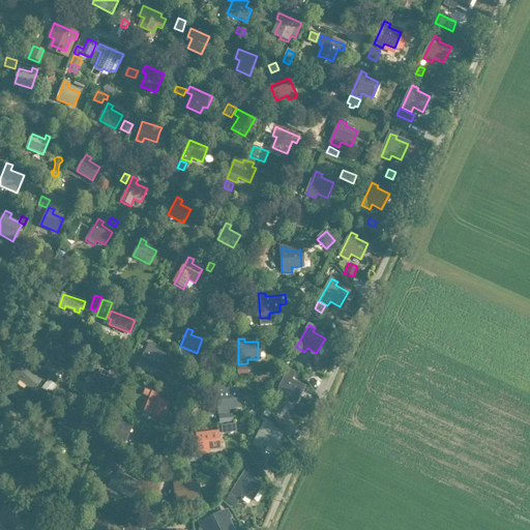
[(61,345),(70,351),(75,345),(65,340),(61,345)]
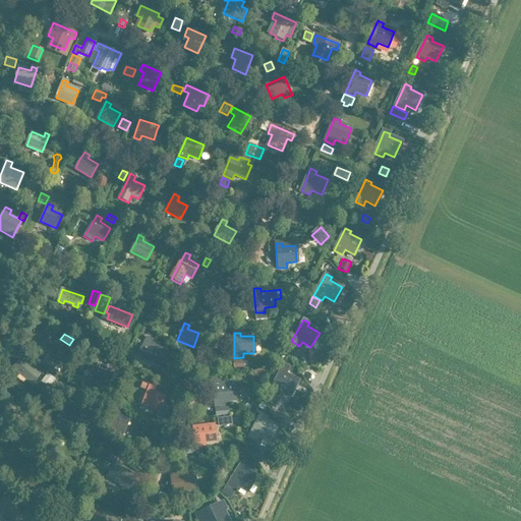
[(54,354),(62,358),(69,345),(64,342),(63,344),(52,338),(47,348),(55,352),(54,354)]
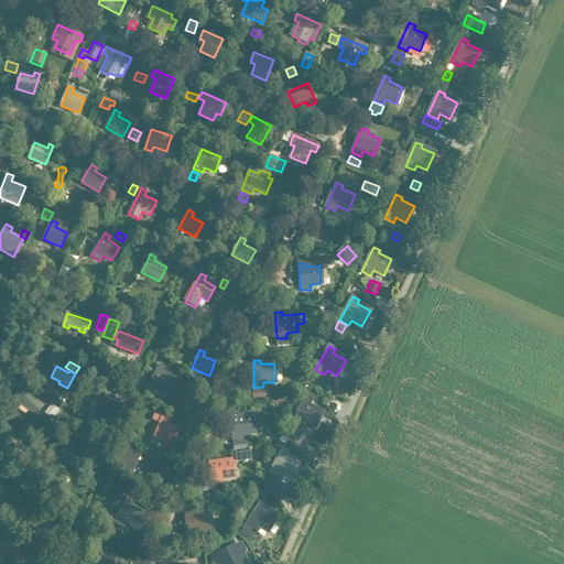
[(150,384),(158,388),(167,393),(174,379),(162,372),(164,369),(159,366),(150,384)]
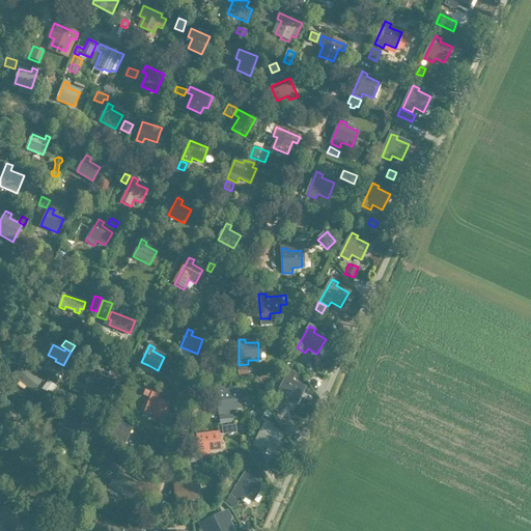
[(303,357),(302,354),(297,352),(294,357),(301,361),(303,357)]
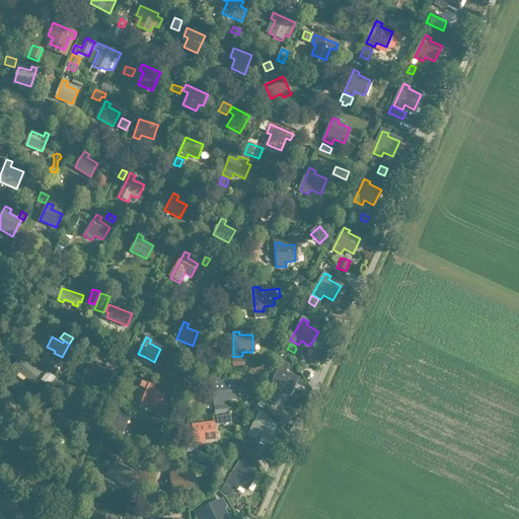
[(27,379),(31,382),(40,373),(24,361),(16,370),(20,373),(21,371),(29,377),(27,379)]
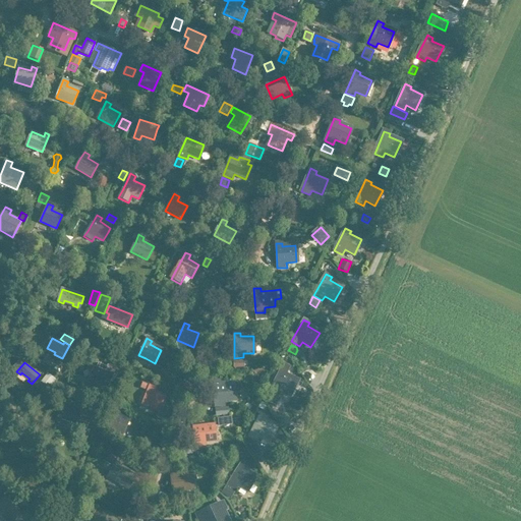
[(95,367),(89,380),(96,384),(96,386),(106,391),(113,377),(115,378),(118,370),(108,365),(107,367),(99,363),(96,367),(95,367)]
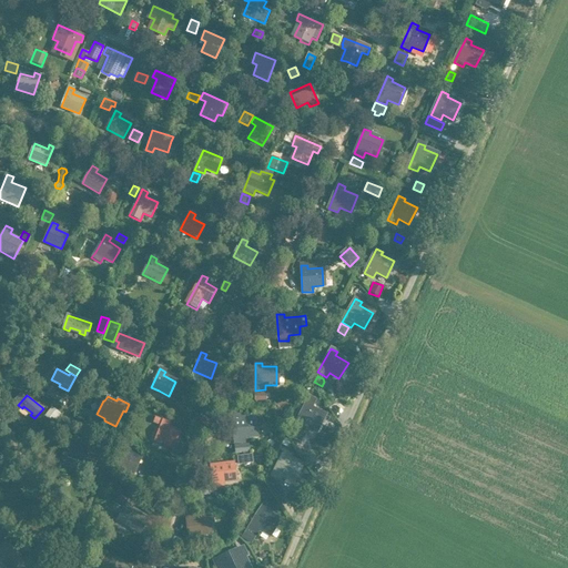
[(277,404),(282,412),(290,407),(285,401),(277,404)]
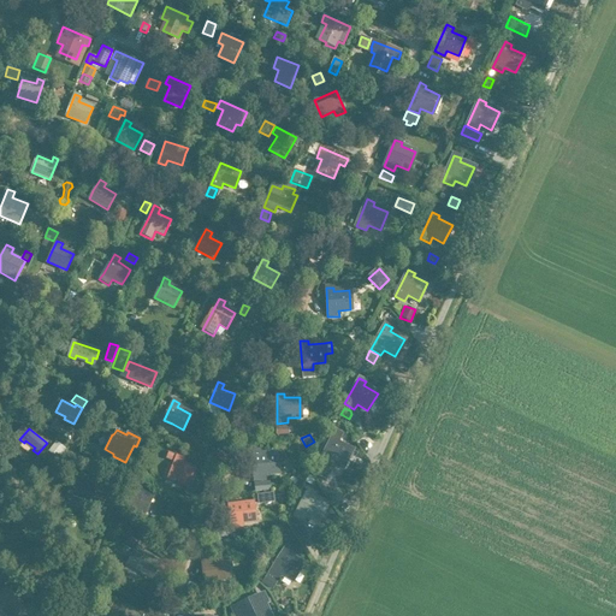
[(337,443),(339,440),(332,437),(319,462),(330,468),(332,462),(343,468),(351,450),(337,443)]
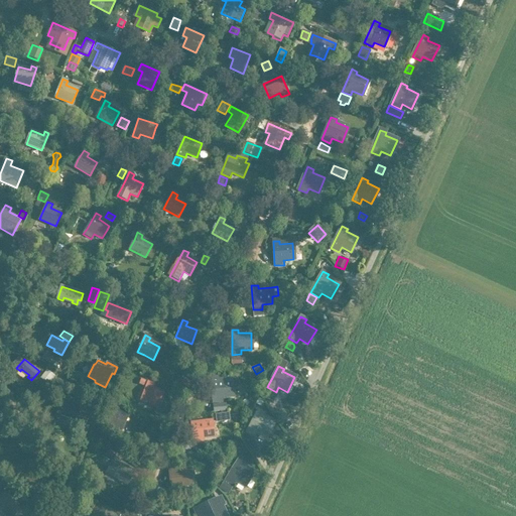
[(49,385),(55,376),(47,370),(40,378),(49,385)]
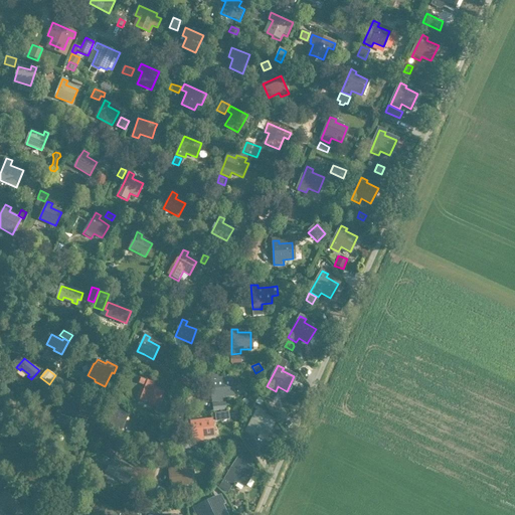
[(89,392),(93,379),(79,375),(75,388),(89,392)]
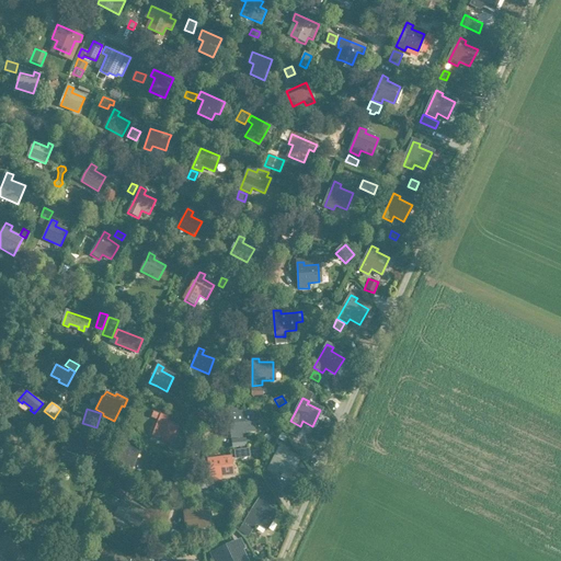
[(242,437),(241,432),(252,431),(251,413),(237,414),(237,411),(230,411),(231,437),(242,437)]
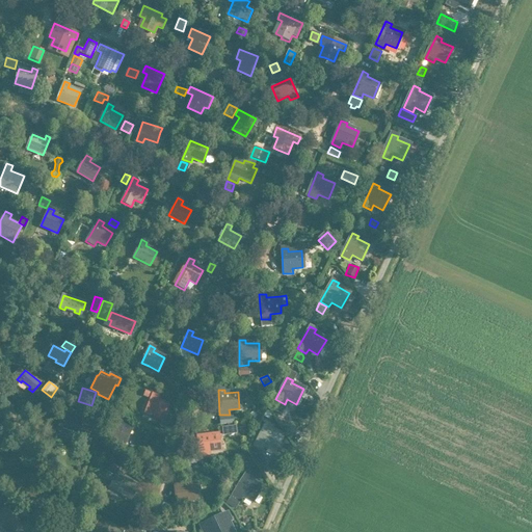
[(145,413),(162,419),(168,405),(157,400),(158,396),(153,394),(145,413)]
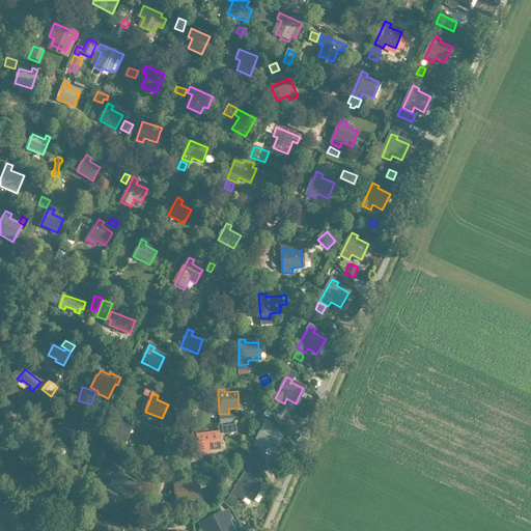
[(271,407),(280,411),(282,406),(273,401),(271,407)]
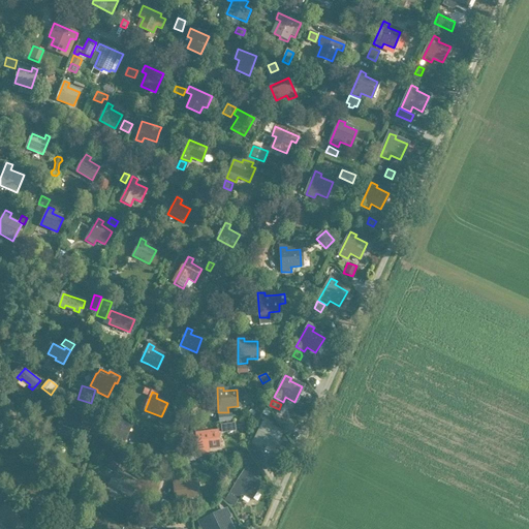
[(82,426),(84,421),(76,417),(76,416),(73,415),(73,416),(63,412),(58,426),(79,433),(80,429),(83,430),(81,434),(88,437),(91,427),(85,424),(84,427),(82,426)]
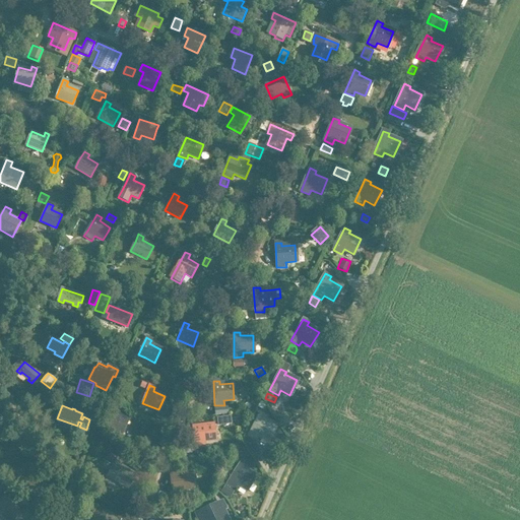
[(129,419),(118,414),(120,410),(115,408),(107,426),(123,433),(129,419)]
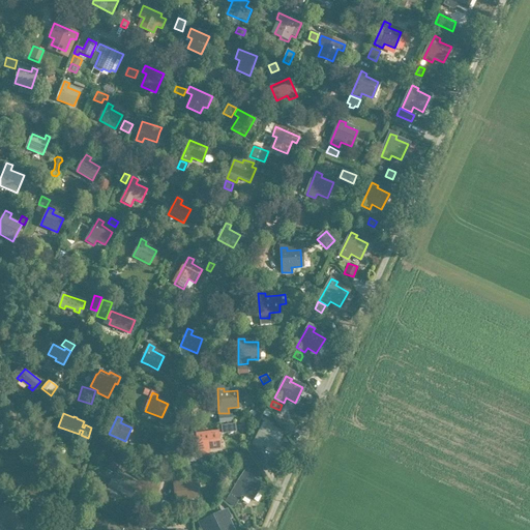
[(269,428),(271,424),(265,421),(254,444),(262,448),(264,444),(273,449),(282,434),(269,428)]
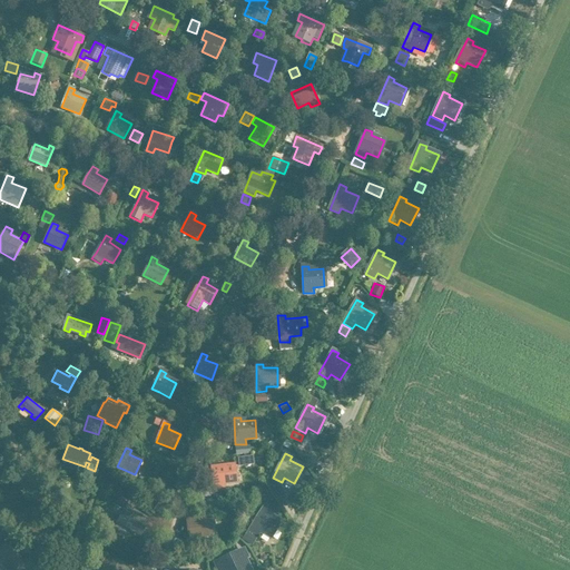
[(241,467),(254,464),(253,457),(239,459),(241,467)]
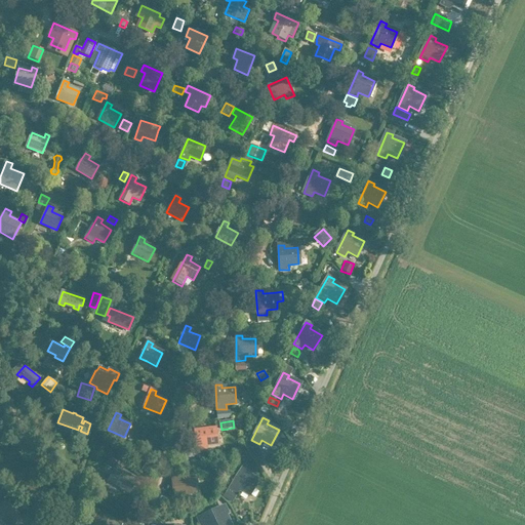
[(207,450),(206,445),(216,444),(214,430),(195,432),(197,451),(207,450)]
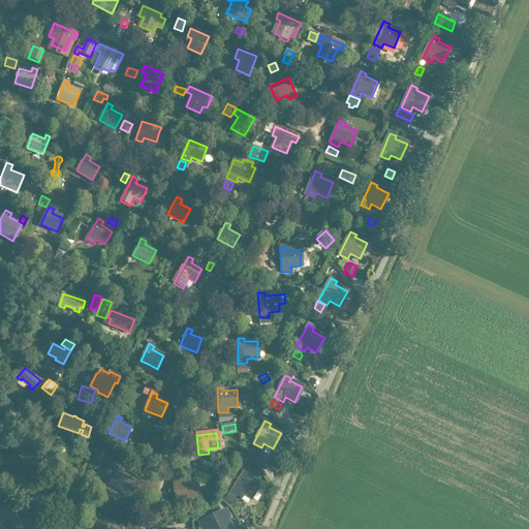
[(110,460),(105,467),(112,470),(116,463),(110,460)]
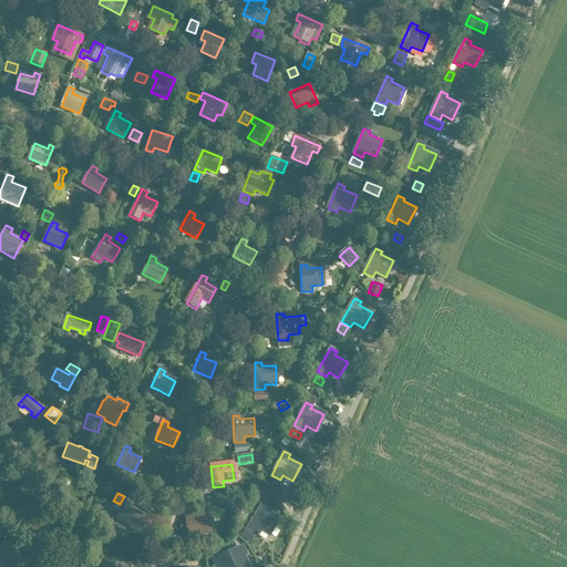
[(158,498),(153,506),(160,512),(165,504),(158,498)]
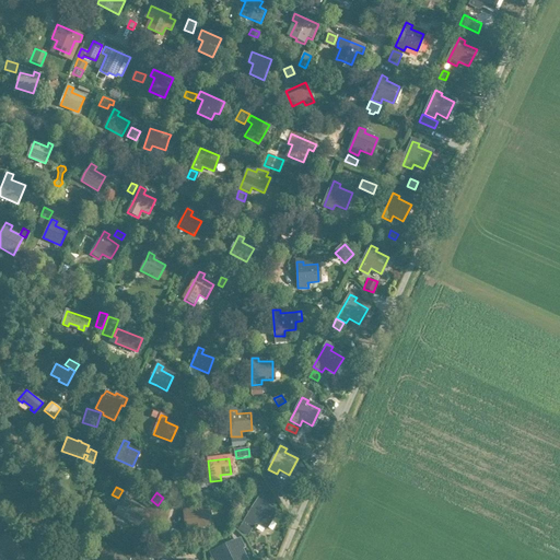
[(147,512),(129,502),(131,498),(127,494),(116,512),(138,525),(147,512)]
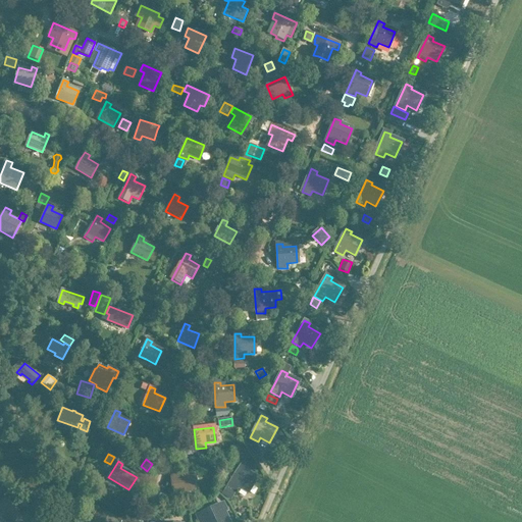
[(239,486),(248,491),(257,477),(246,470),(247,468),(242,465),(228,485),(237,490),(239,486)]
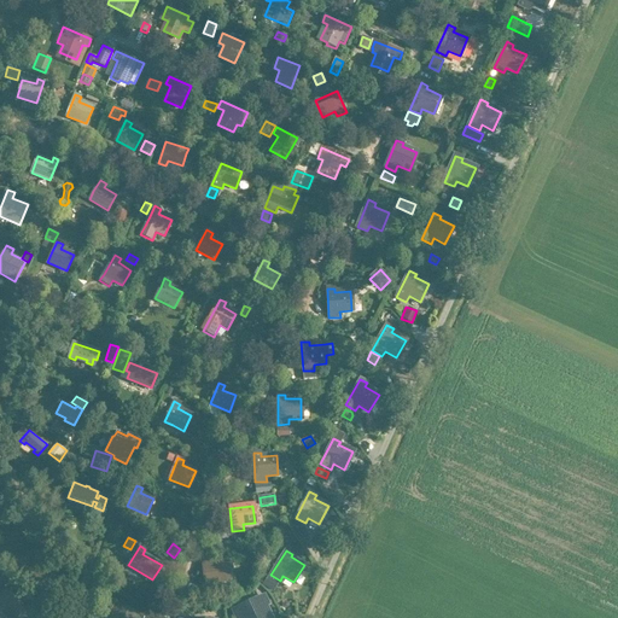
[(249,558),(251,566),(261,563),(258,555),(249,558)]
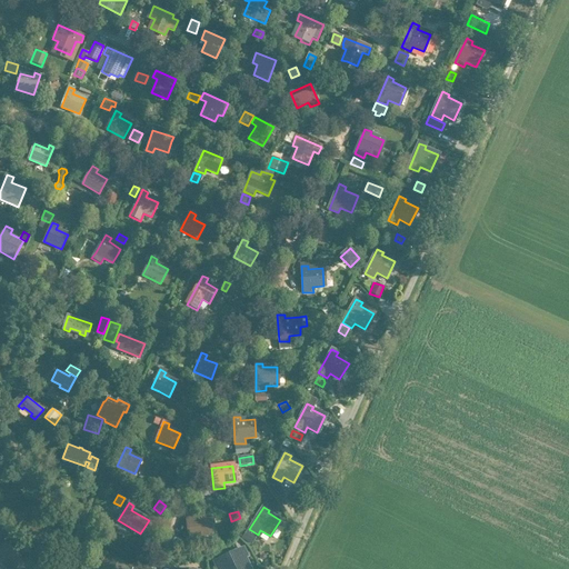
[(199,536),(210,535),(208,518),(187,520),(189,542),(200,541),(199,536)]
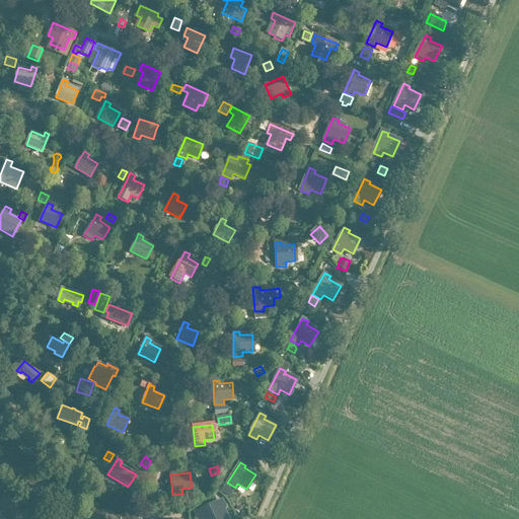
[(221,491),(228,495),(232,489),(225,485),(221,491)]
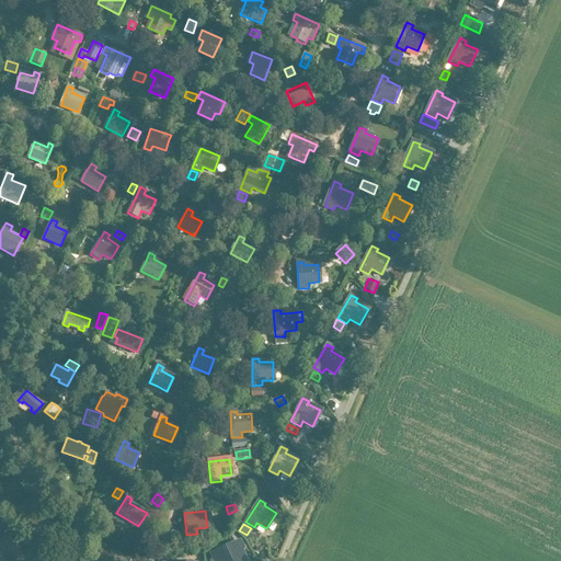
[(98,537),(96,525),(87,526),(87,527),(81,527),(82,538),(88,537),(88,538),(98,537)]
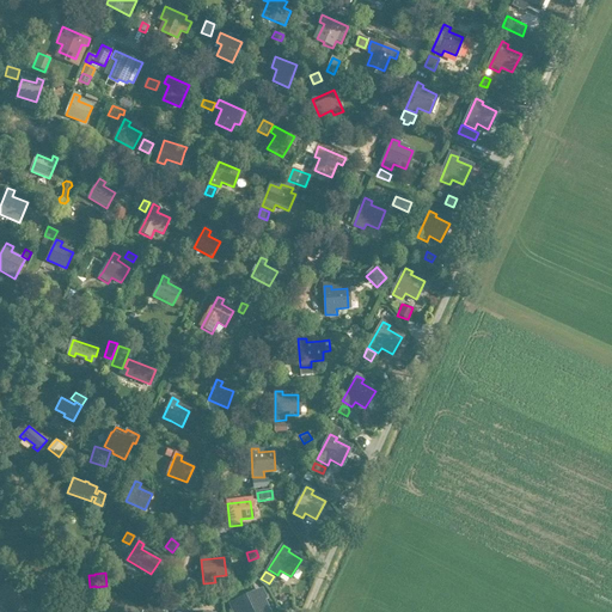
[(0,605),(6,611),(13,611),(23,601),(6,586),(0,591),(0,605)]
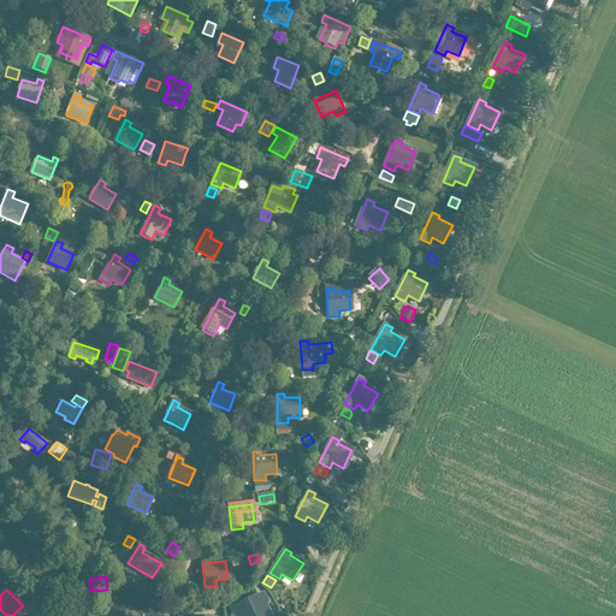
[(240,615),(267,615),(262,605),(266,603),(262,597),(236,609),(240,615)]
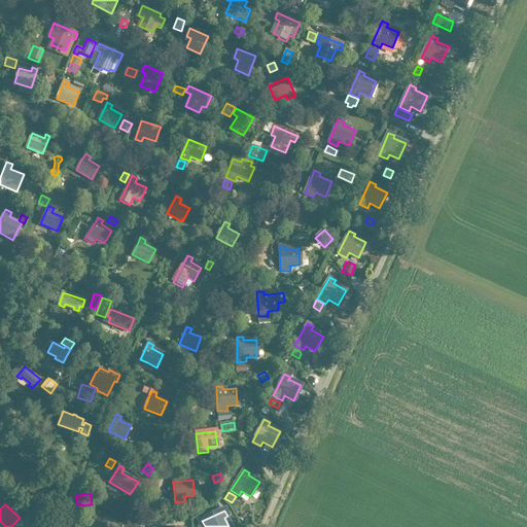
[(98,523),(96,526),(120,526),(121,526),(98,516),(95,522),(98,523)]
